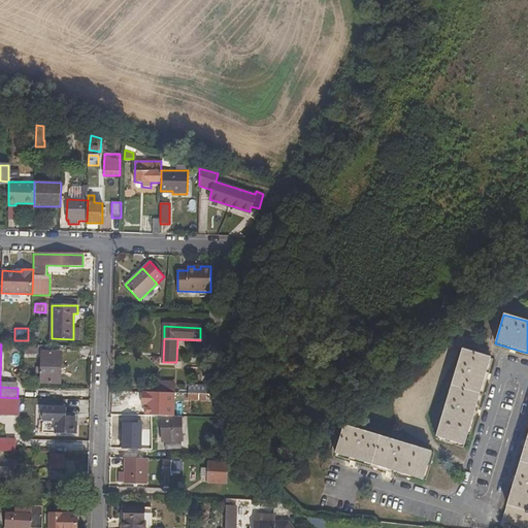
[(38,354),(39,347),(26,345),(25,353),(38,354)]
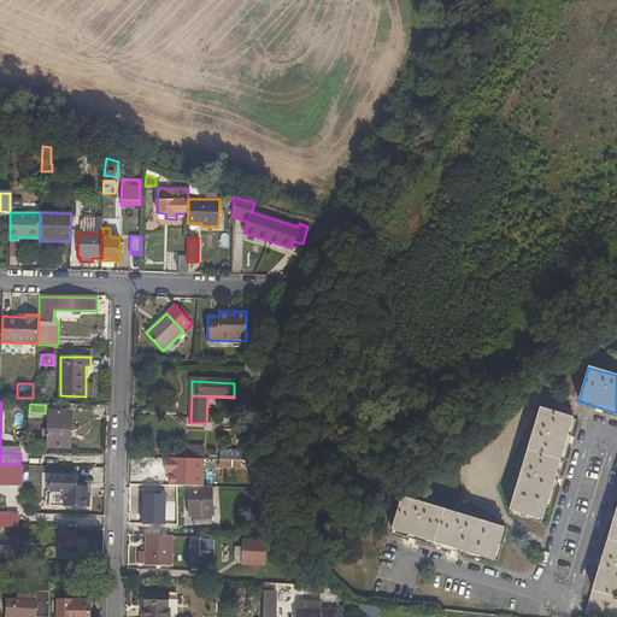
[(48,447),(70,447),(71,404),(48,404),(48,447)]
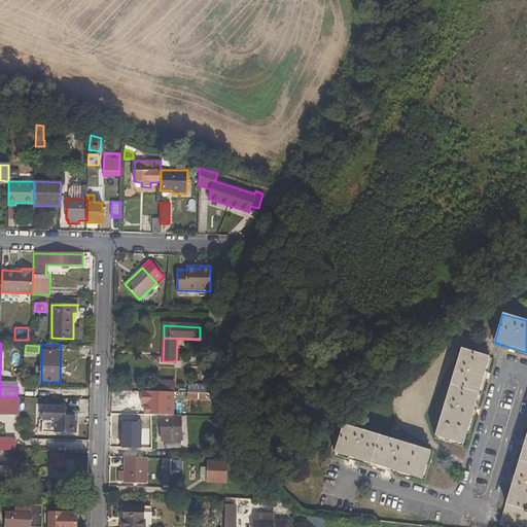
[(463,445),(489,357),(461,349),(434,436),(463,445)]
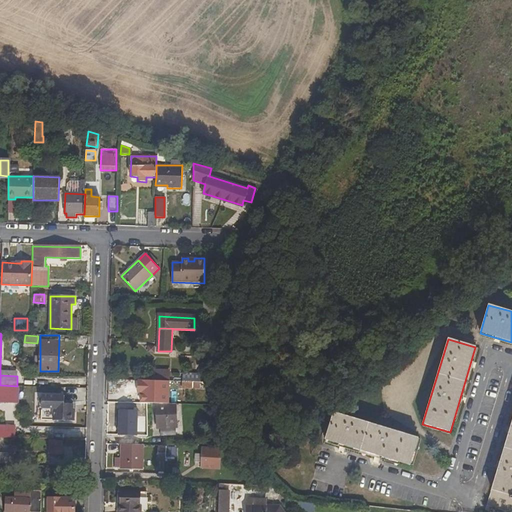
[(157,381),(167,381),(167,371),(157,371),(157,381)]
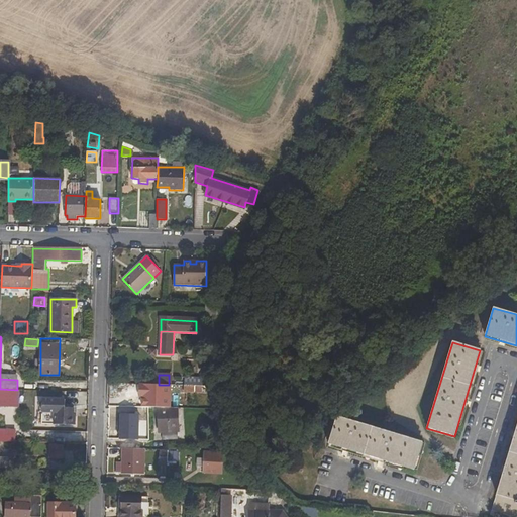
[(157,376),(145,376),(145,384),(158,384),(157,376)]
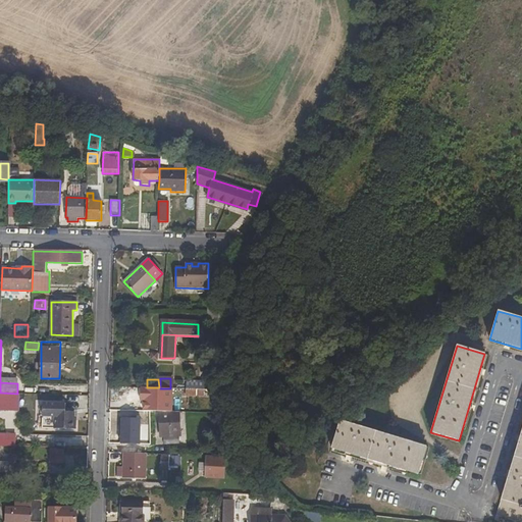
[(204,388),(204,380),(186,380),(186,388),(204,388)]
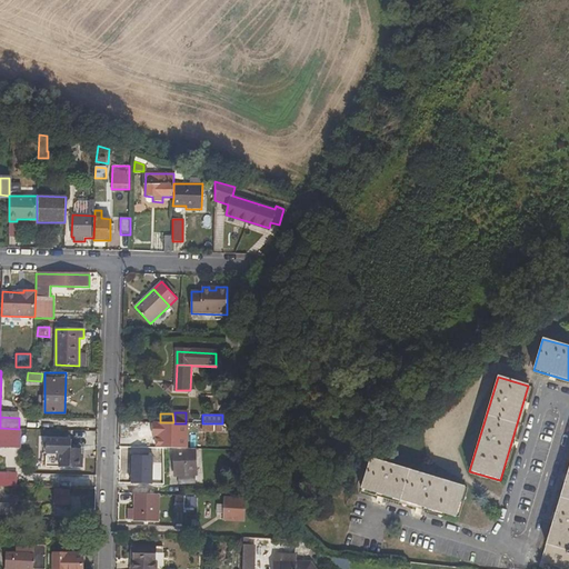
[(159,423),(159,442),(176,442),(176,433),(185,433),(186,423),(175,423),(175,425),(173,425),(159,423)]
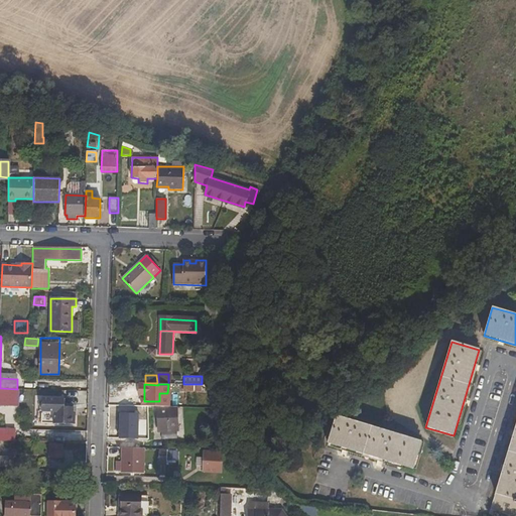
[(0,404),(18,405),(19,389),(17,389),(0,388),(0,404)]
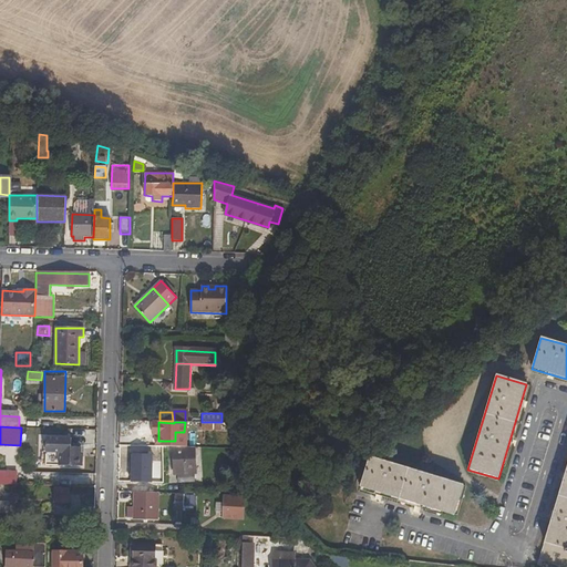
[(79,452),(79,446),(70,446),(70,439),(45,437),(45,465),(81,466),(81,456),(78,456),(79,452)]
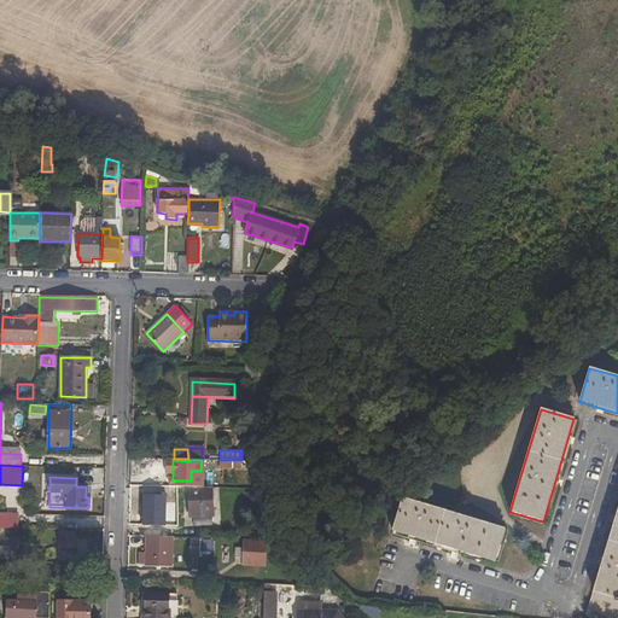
[(214,488),(188,487),(191,519),(194,519),(194,528),(213,528),(213,518),(215,518),(214,488)]
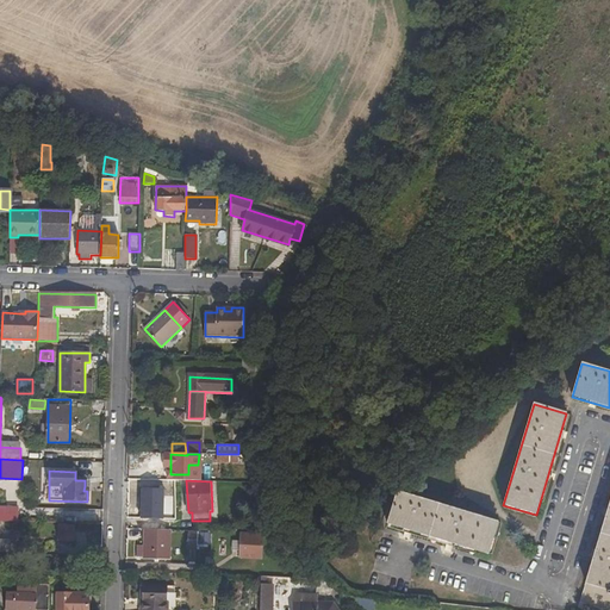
[(489,554),(498,522),(398,491),(387,524),(489,554)]
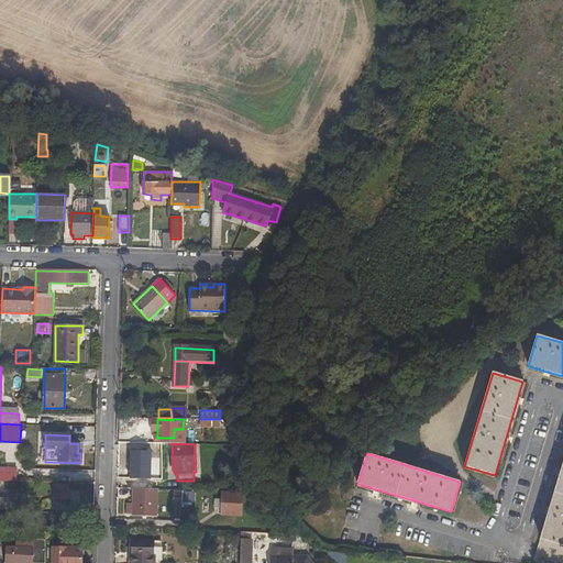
[(559,562),(562,562),(562,463),(534,556),(559,562)]
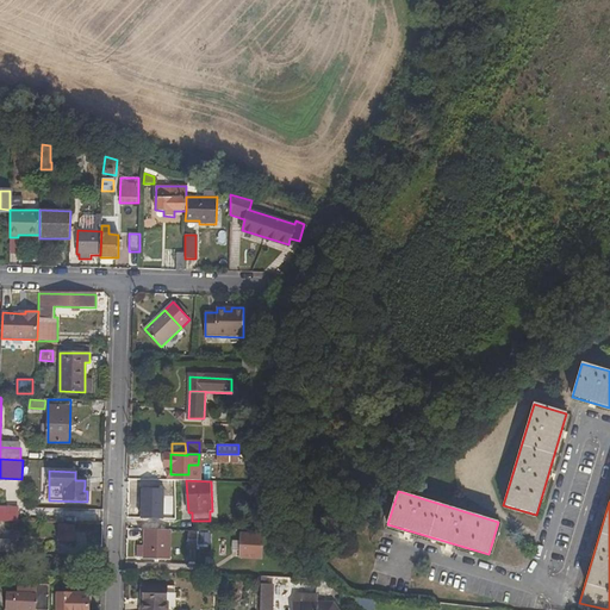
[(0,520),(18,521),(18,510),(0,509),(0,520)]
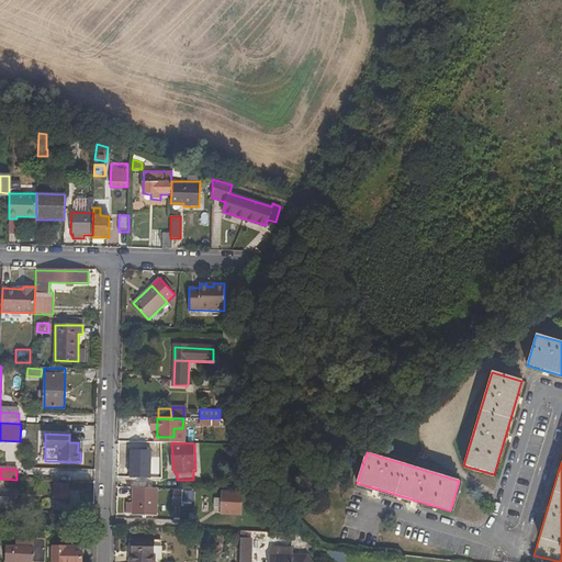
[(81,472),(53,471),(53,481),(81,482),(81,472)]
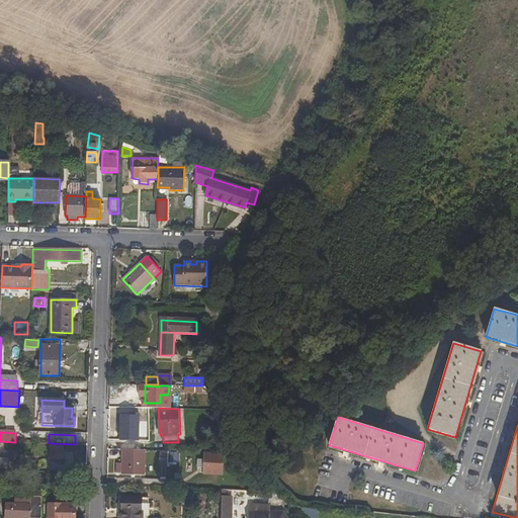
[(136,440),(118,439),(117,449),(122,449),(136,450),(136,440)]
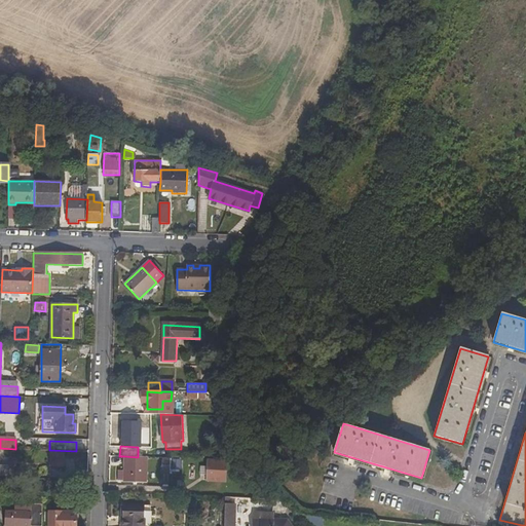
[(241,447),(222,448),(222,459),(241,458),(241,447)]
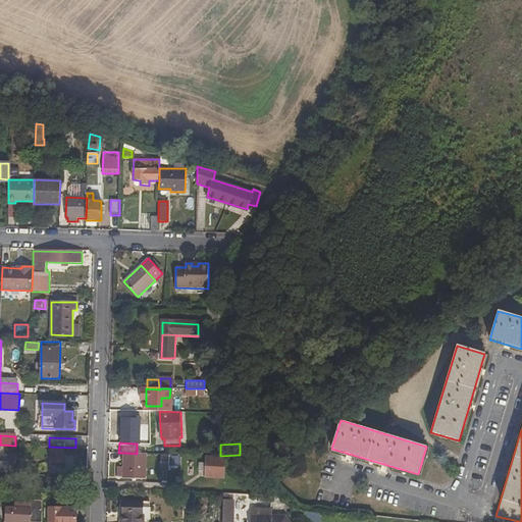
[(64,463),(64,449),(50,448),(50,463),(64,463)]
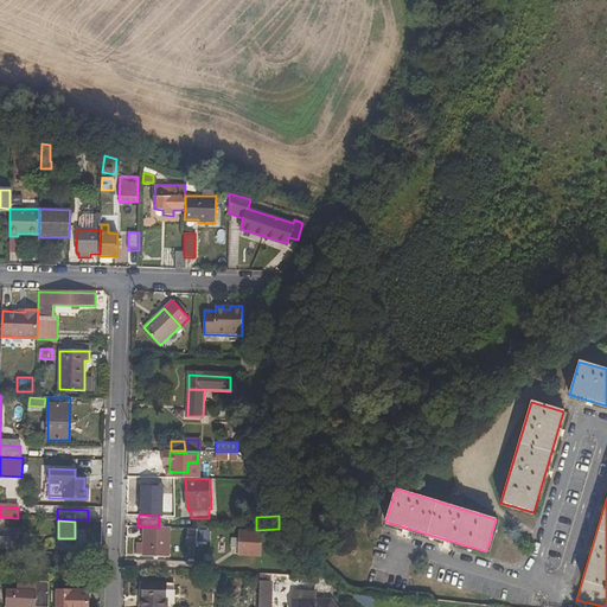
[(159,528),(144,526),(142,556),(170,557),(170,528),(159,528)]
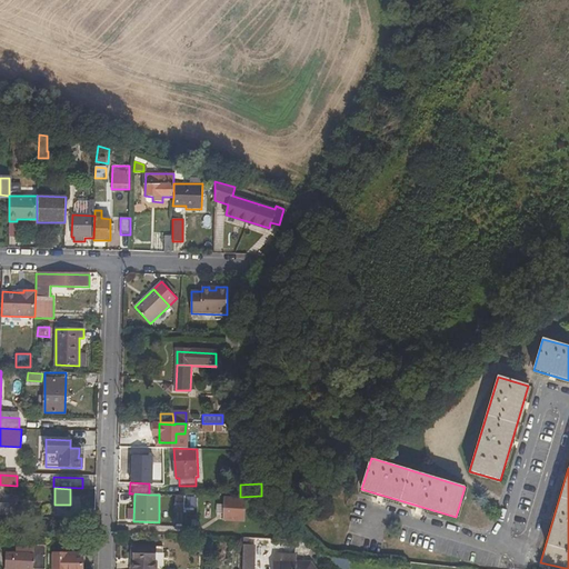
[(185,496),(176,495),(175,513),(183,513),(185,496)]
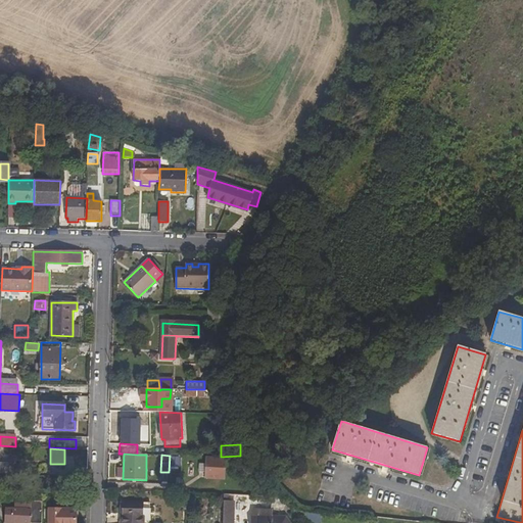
[(225,458),(206,457),(206,464),(198,464),(198,472),(206,472),(206,478),(224,479),(225,458)]
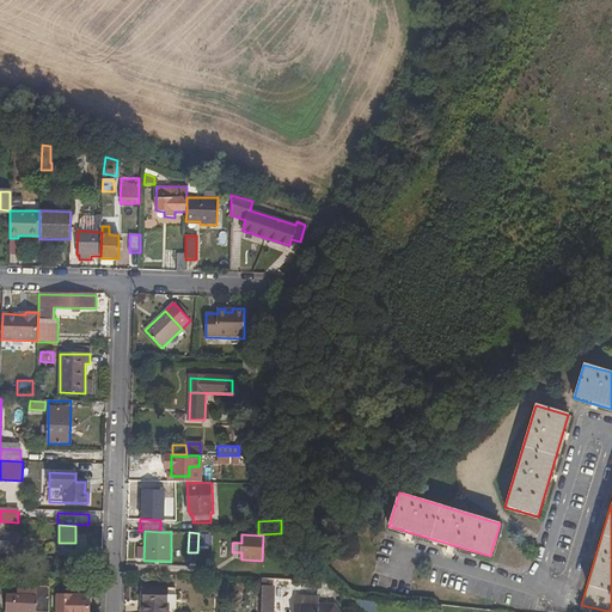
[(0,552),(16,554),(17,543),(0,542),(0,552)]
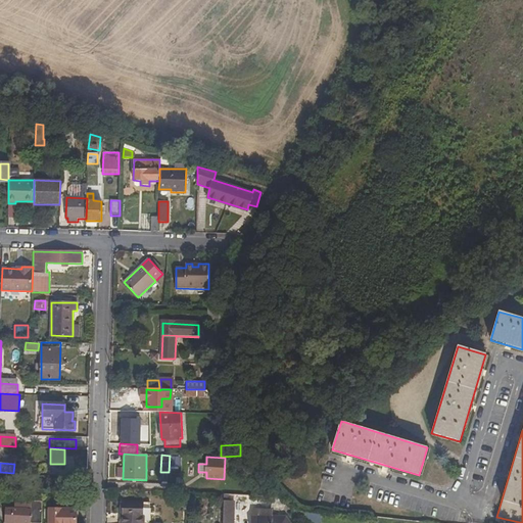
[(279,490),(270,480),(262,486),(270,496),(271,496),(279,490)]
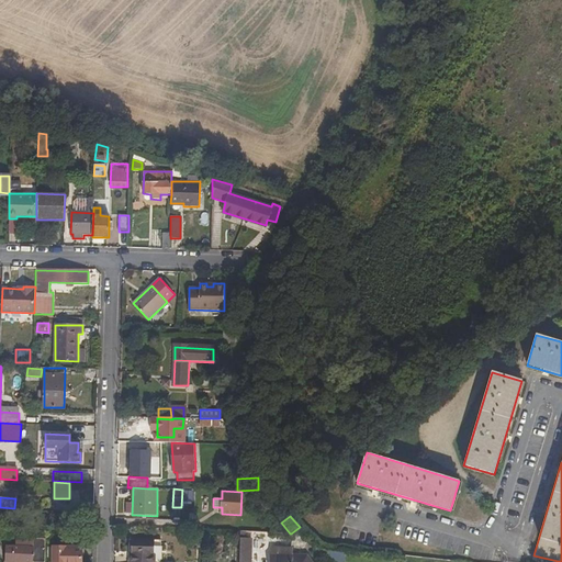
[(12,561),(20,561),(44,561),(46,538),(34,538),(34,548),(6,547),(6,561),(12,561)]
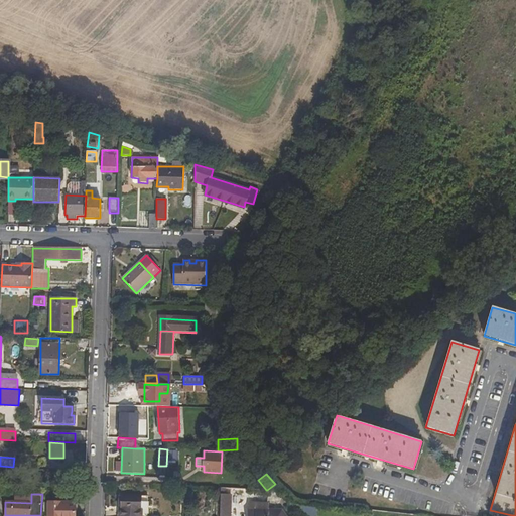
[(147,515),(148,496),(119,495),(119,511),(118,515),(147,515)]
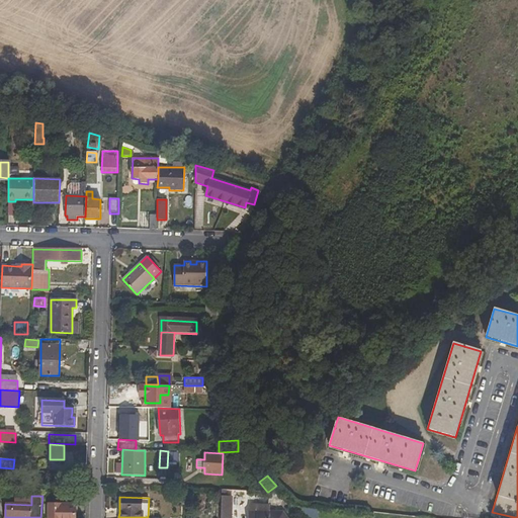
[(232,517),(233,497),(222,497),(221,517),(232,517)]
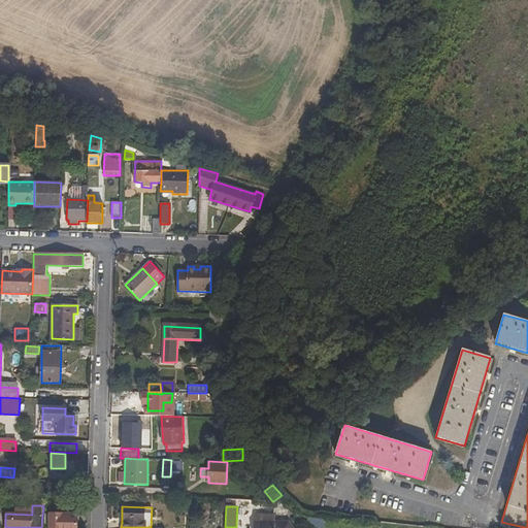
[(76,527),(77,514),(51,514),(50,527),(76,527)]
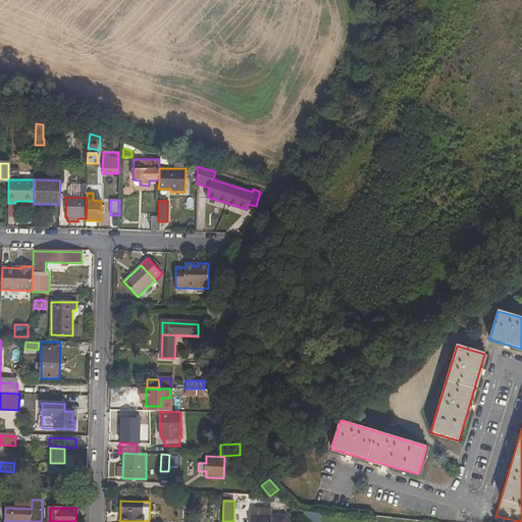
[(258,515),(258,509),(252,509),(251,521),(289,521),(284,516),(258,515)]
